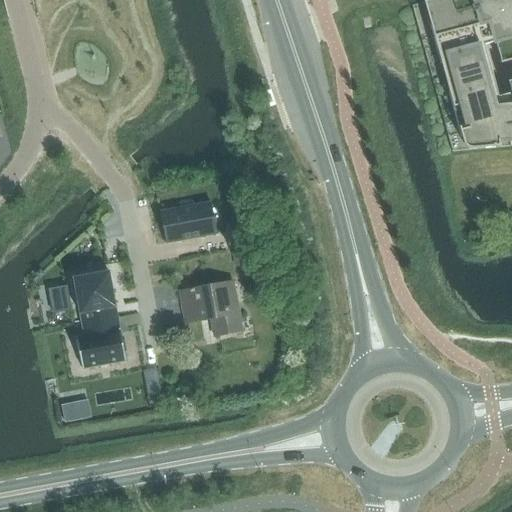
[(452,153),(511,147),(511,0),(435,0),(412,7),(452,153)]
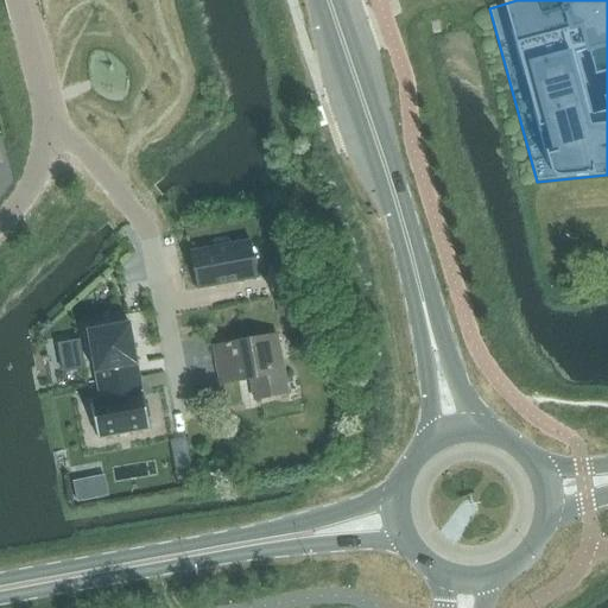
[(249,242),(194,252),(201,289),(257,279),(249,242)]
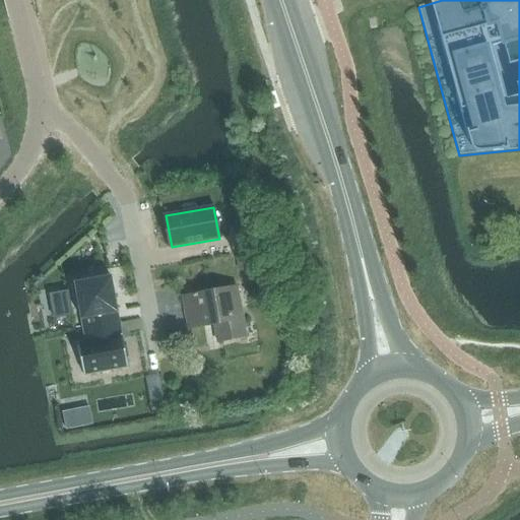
[(260,256),(248,258),(250,269),(262,267),(260,256)]
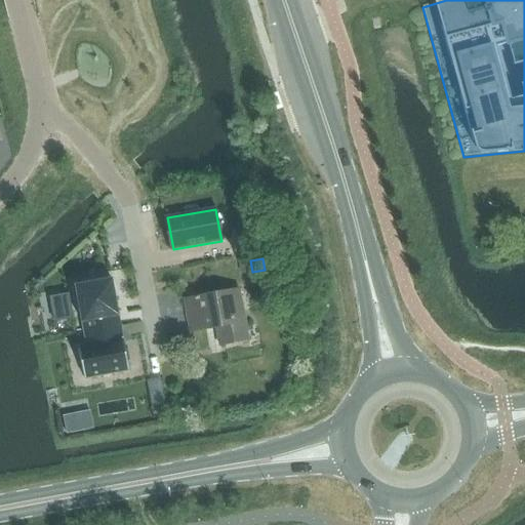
[(77,292),(87,340),(111,336),(109,326),(121,324),(115,286),(77,292)]
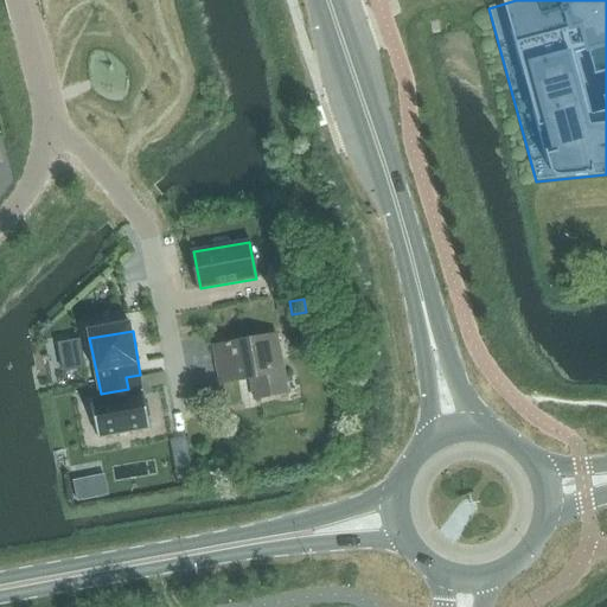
[(287,394),(276,337),(211,350),(213,360),(196,365),(198,383),(216,379),(218,387),(250,381),(254,400),(287,394)]
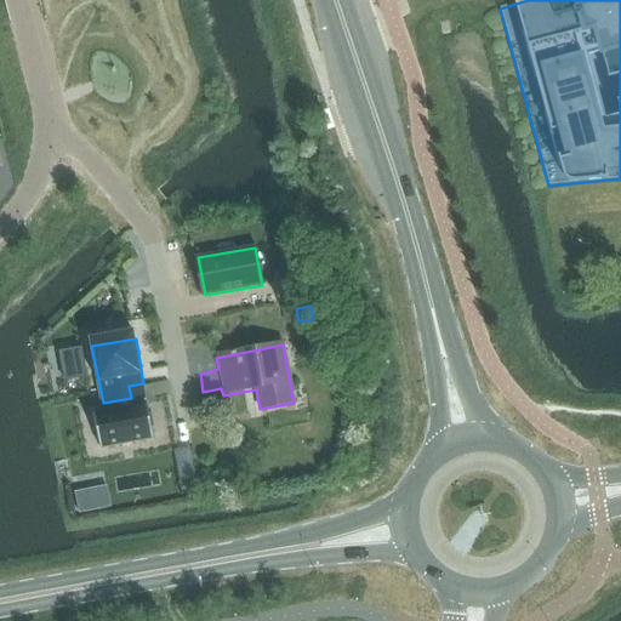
[(95,419),(102,457),(154,448),(148,411),(132,414),(131,398),(103,403),(106,417),(95,419)]
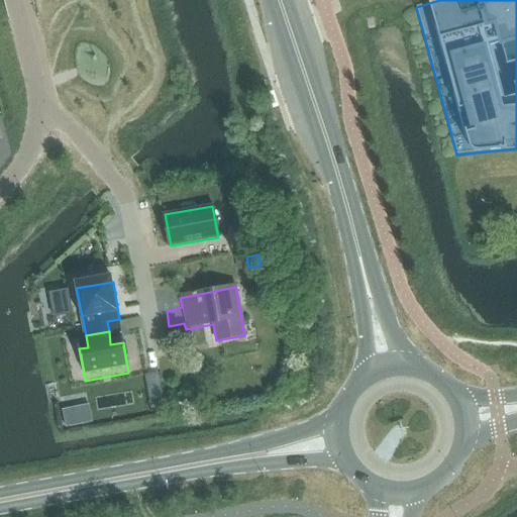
[(164,402),(151,404),(152,413),(166,410),(164,402)]
